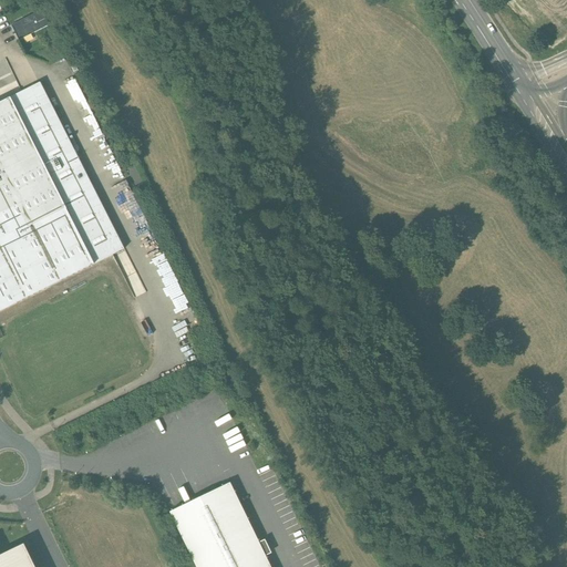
[(41,11),(11,27),(18,41),(49,26),(41,11)]
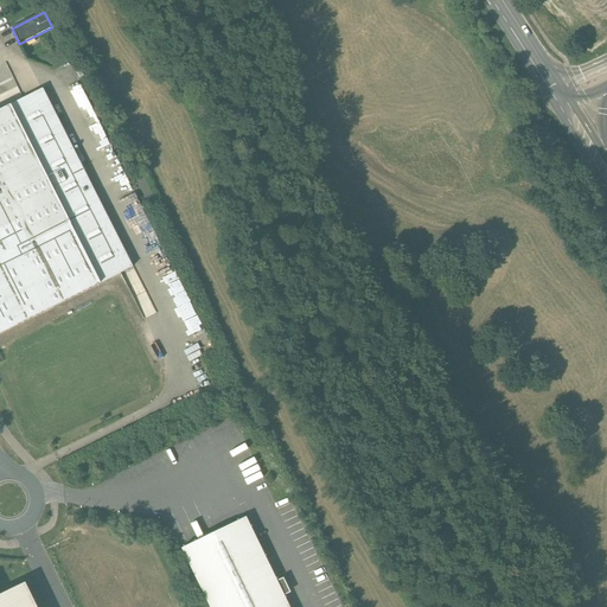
[(0,110),(0,334),(133,268),(43,90),(0,110)]
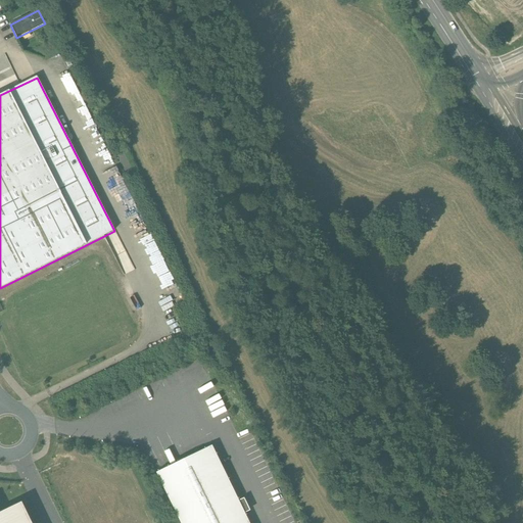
[(89,103),(80,108),(86,121),(95,116),(89,103)]
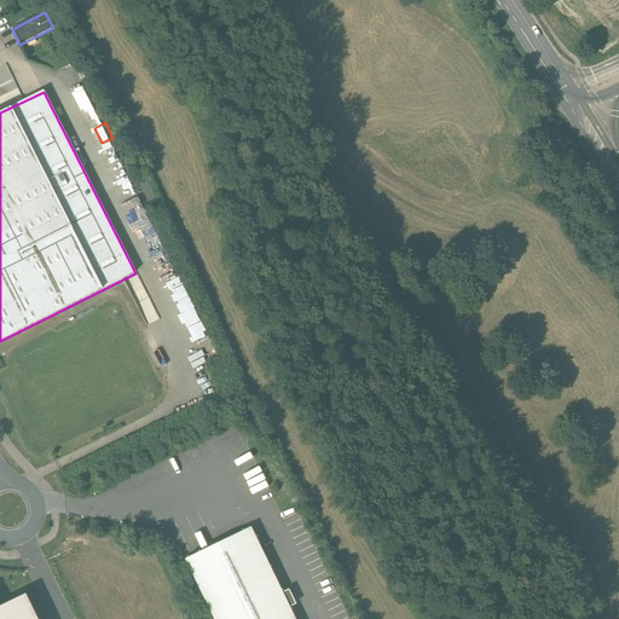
[(175,265),(162,273),(166,279),(179,272),(175,265)]
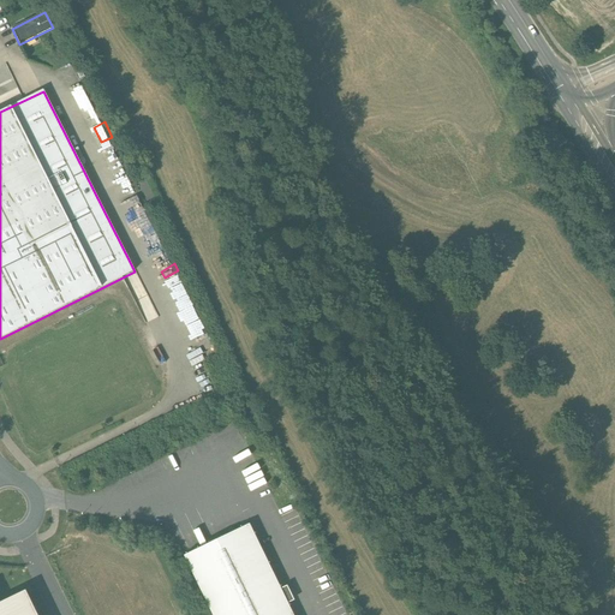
[(181,275),(165,284),(180,314),(197,304),(181,275)]
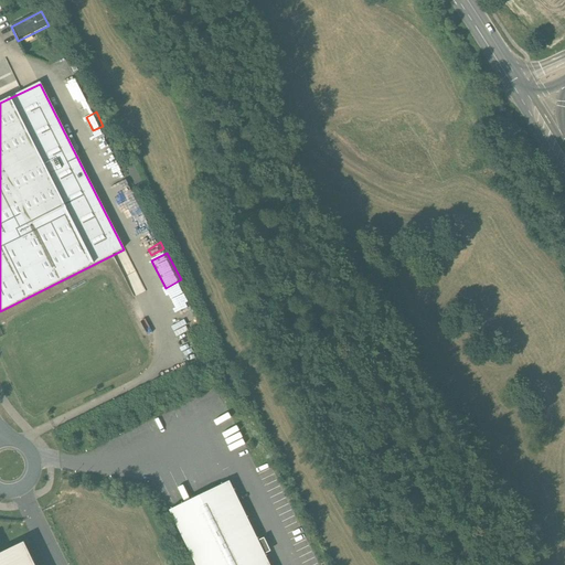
[(268,564),(228,482),(169,511),(195,564),(268,564)]
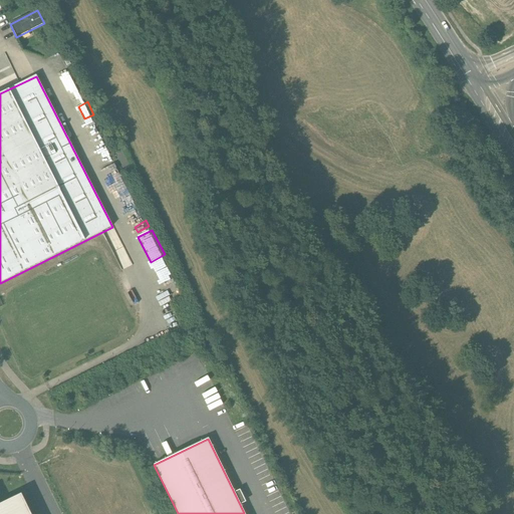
[(0,513),(31,513),(22,494),(0,504),(0,513)]
